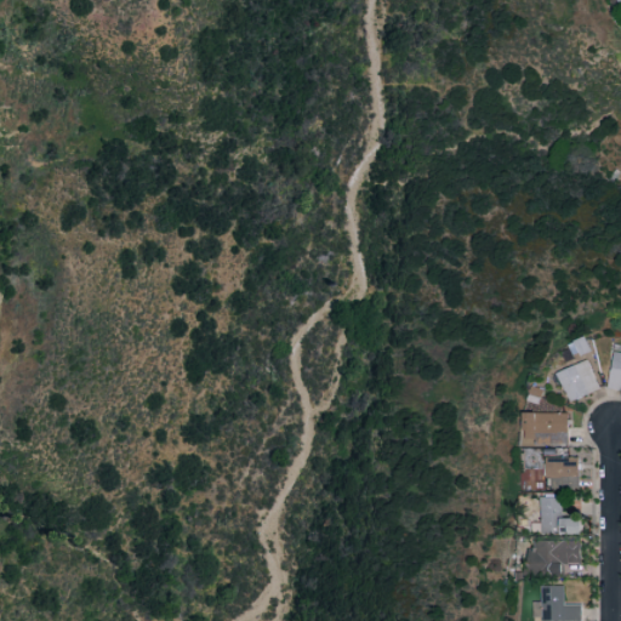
[(608,388),(620,388),(620,353),(611,352),(608,388)]
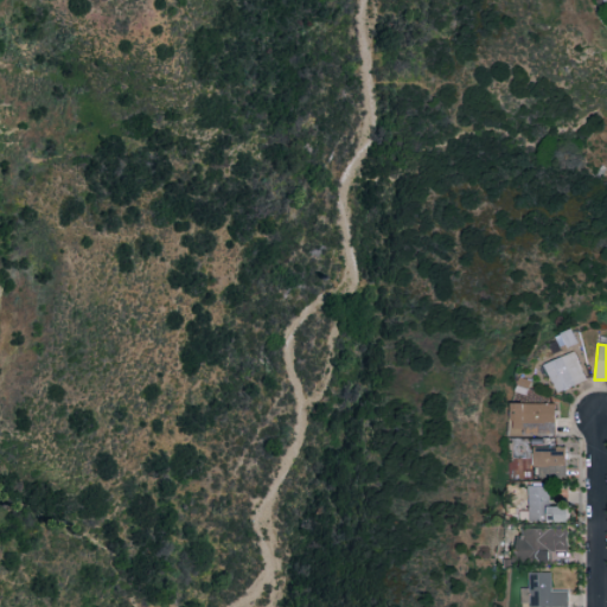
[(545,364),(557,393),(587,379),(575,351),(545,364)]
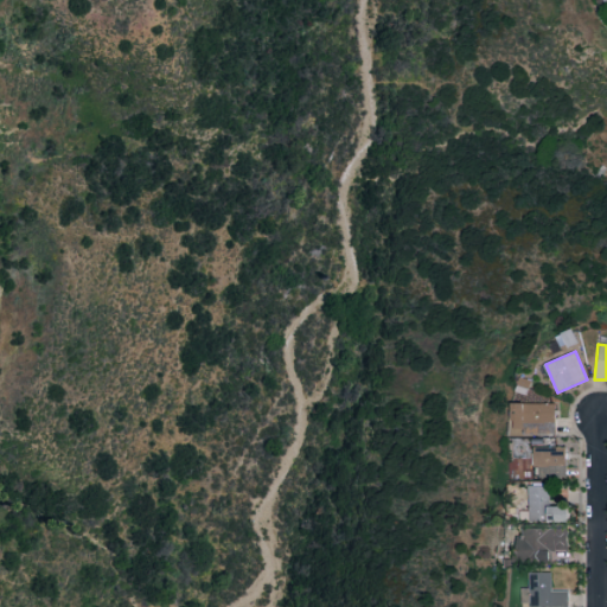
[(556,435),(556,403),(515,403),(513,434),(556,435)]
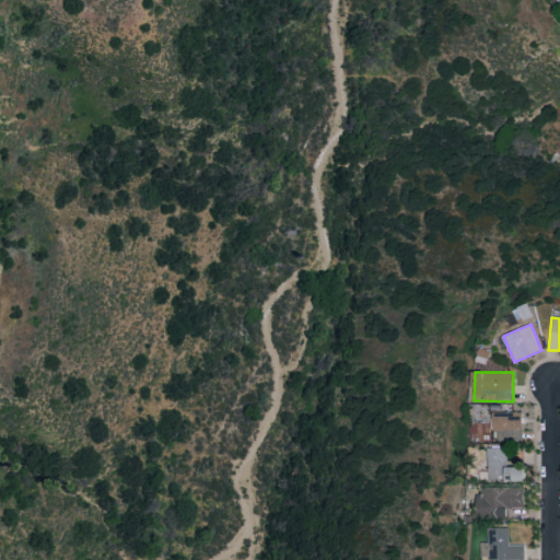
[(499,441),(524,440),(523,411),(496,412),(496,430),(499,430),(499,441)]
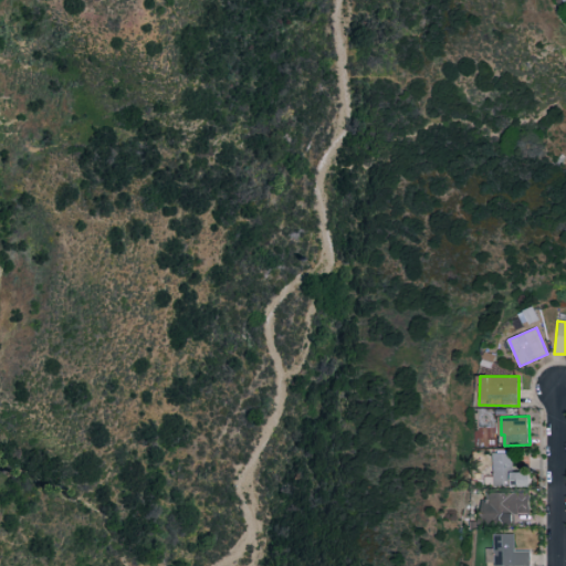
[(494,486),(528,486),(530,472),(514,472),(514,453),(495,453),(494,486)]
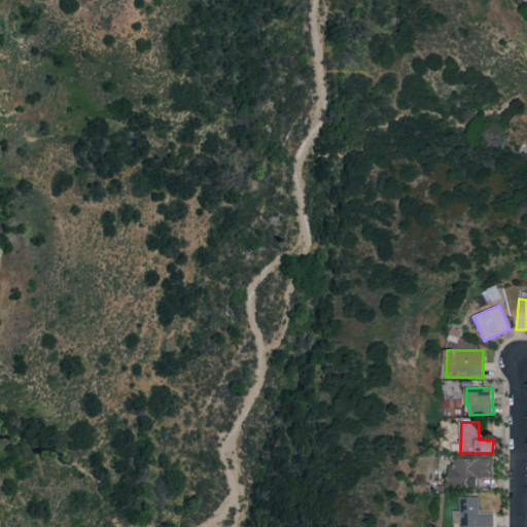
[(493,458),(458,459),(458,467),(449,467),(449,490),(478,490),(478,478),(493,478),(493,458)]
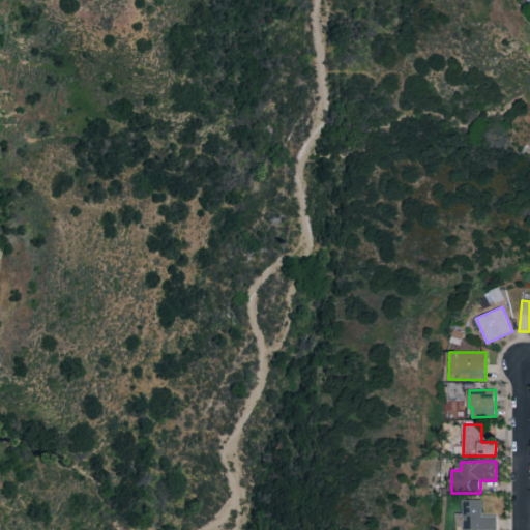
[(482,500),(464,499),(464,513),(457,512),(457,529),(497,529),(497,517),(482,517),(482,500)]
